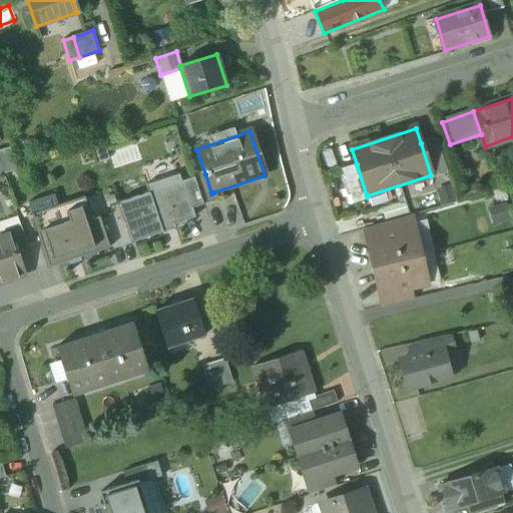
[(436,138),(421,143),(431,175),(430,175),(431,177),(447,172),(436,138)]
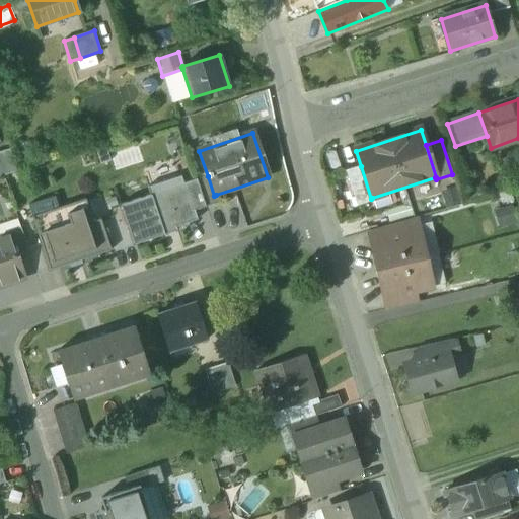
[(9,149),(0,152),(0,177),(17,172),(9,149)]
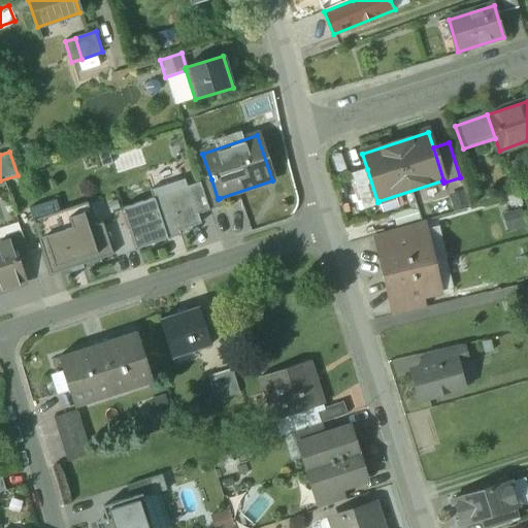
[(377,202),(367,169),(352,174),(363,209),(380,204),(378,201),(377,202)]
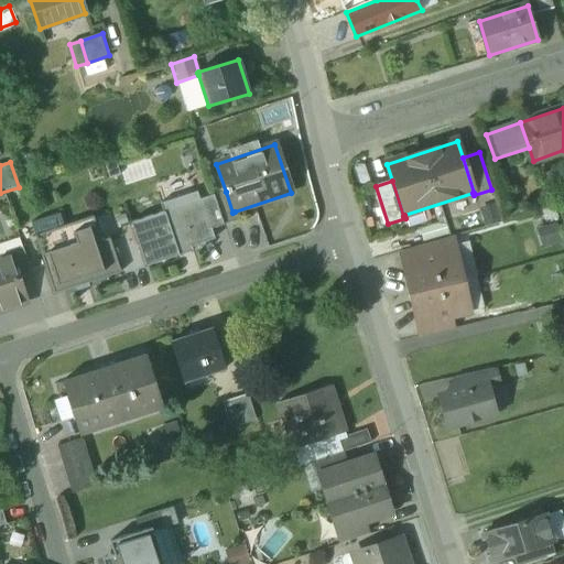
[(226,192),(214,195),(223,225),(237,220),(235,212),(232,213),(226,192)]
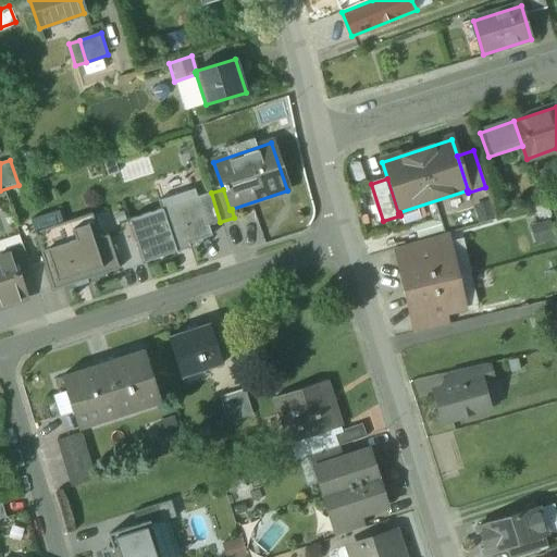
[(211,193),(196,198),(198,203),(199,202),(207,226),(208,226),(220,222),(211,193)]
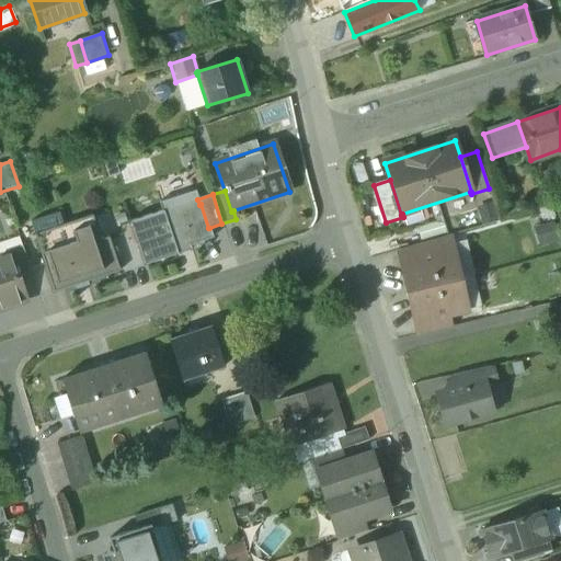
[(483,224),(497,218),(492,203),(478,207),(483,224)]
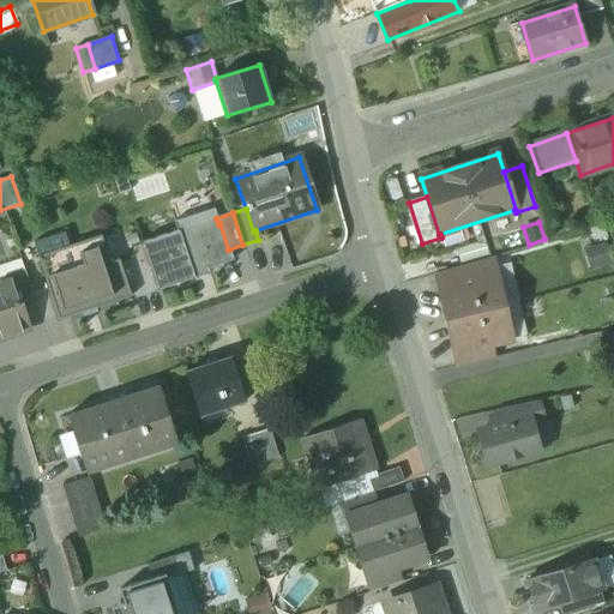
[(218,224),(180,236),(179,233),(144,244),(158,289),(193,277),(192,274),(233,260),(229,250),(228,250),(220,223),(218,224)]
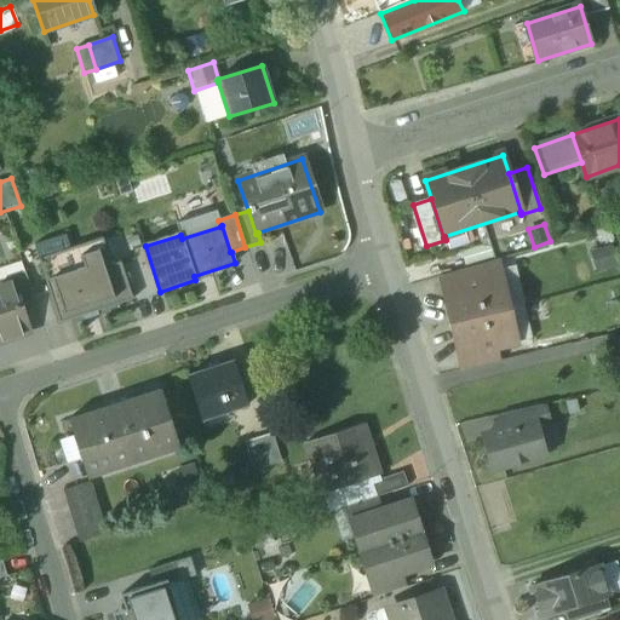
[(59,325),(139,298),(126,259),(110,265),(102,239),(38,260),(59,325)]
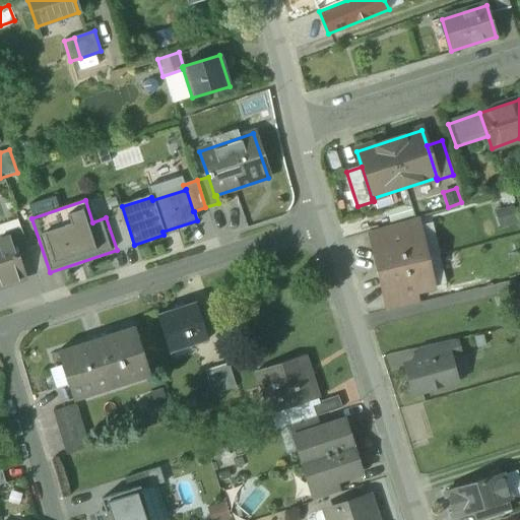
[(500,226),(517,221),(512,205),(496,210),(500,226)]
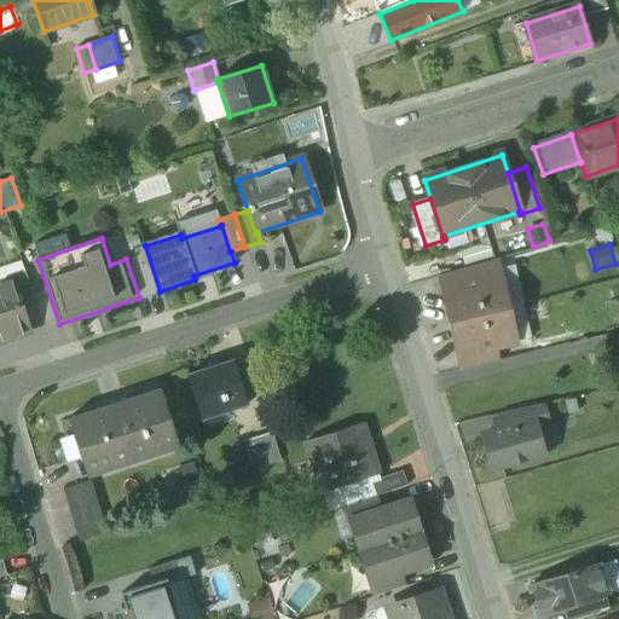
[(496,260),(478,265),(480,281),(499,277),(496,260)]
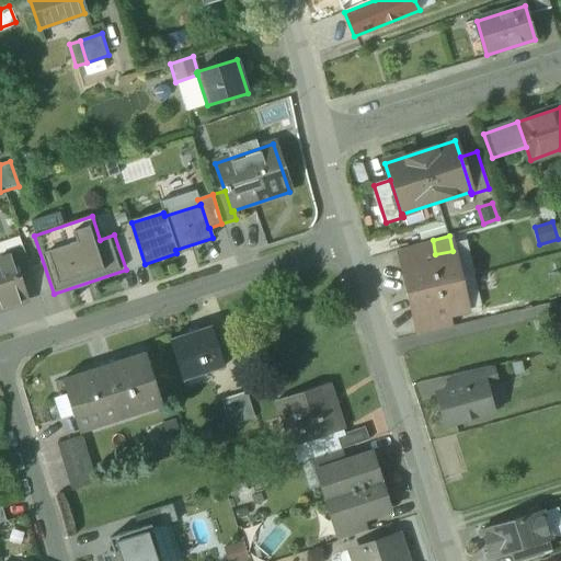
[(433,240),(399,250),(402,263),(436,255),(435,254),(433,240)]
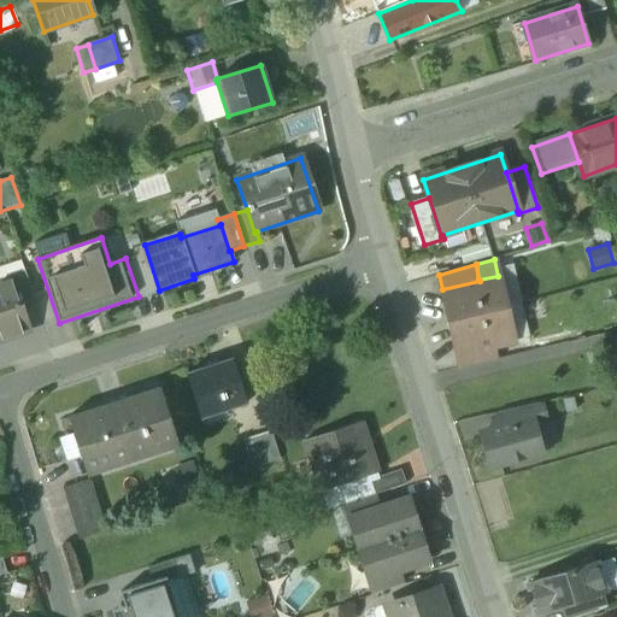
[(24,271),(10,276),(11,281),(12,280),(21,304),(34,300),(24,271)]
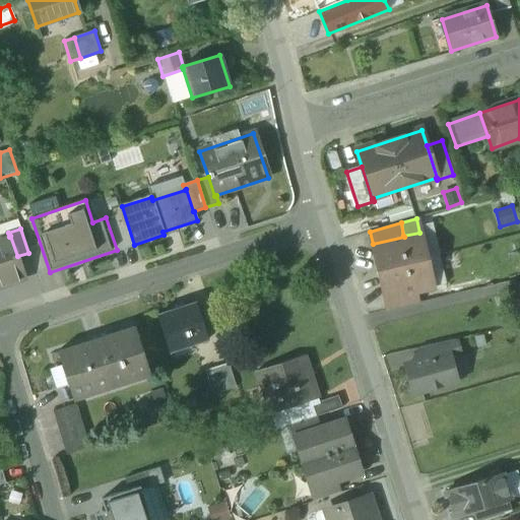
[(165,232),(169,251),(181,248),(178,230),(165,232)]
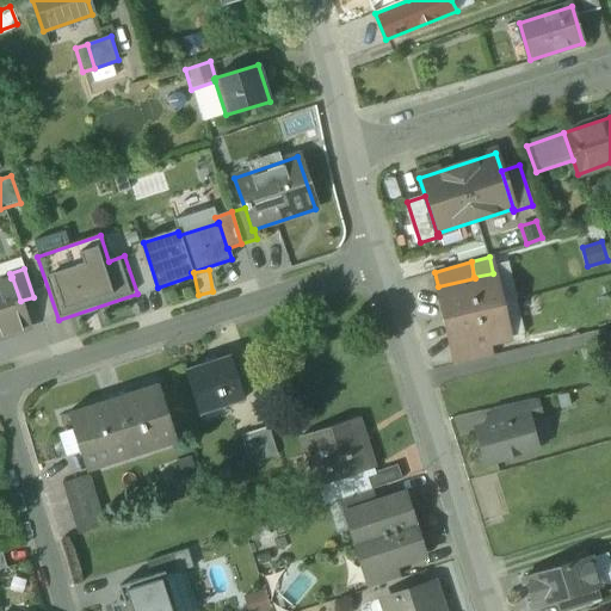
[(493,273),(474,277),(475,278),(438,287),(445,319),(500,306),(493,273)]
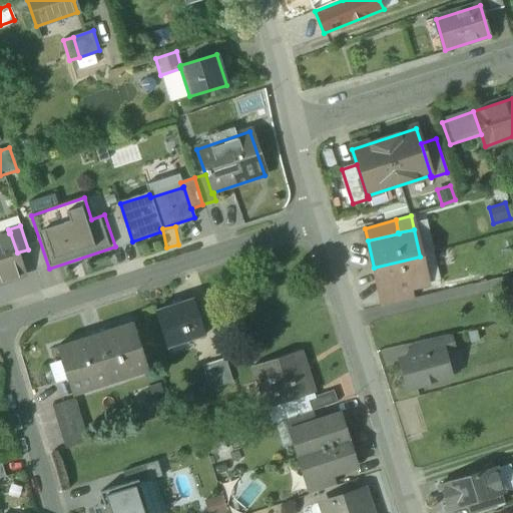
[(0,235),(0,284),(24,276),(17,252),(10,232),(9,233),(0,235)]
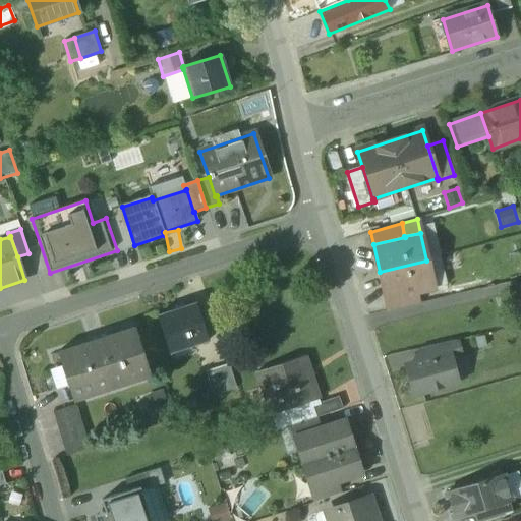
[(426,261),(380,272),(386,298),(417,291),(417,292),(433,288),(426,261)]
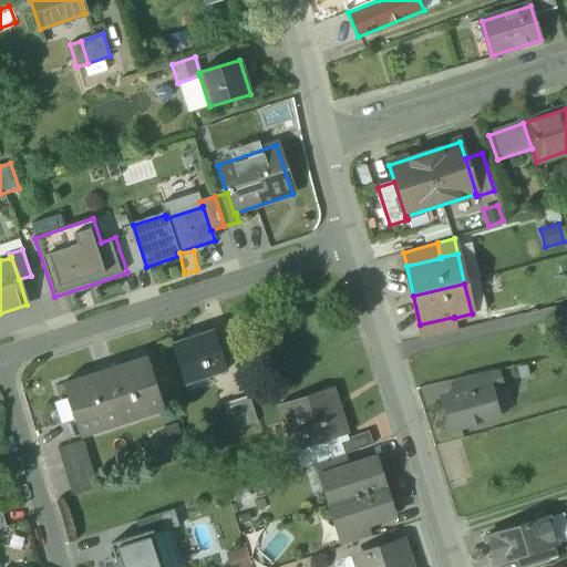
[(454,317),(420,325),(423,339),(457,331),(454,318),(454,317)]
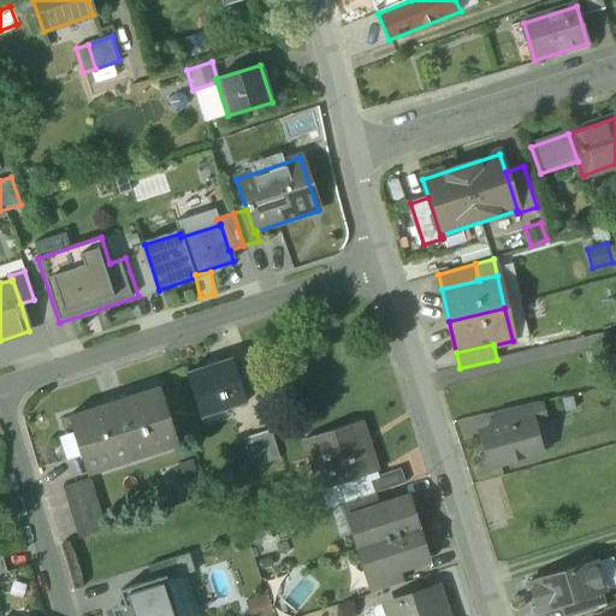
[(232,359),(185,374),(200,414),(224,407),(225,410),(247,403),(232,359)]
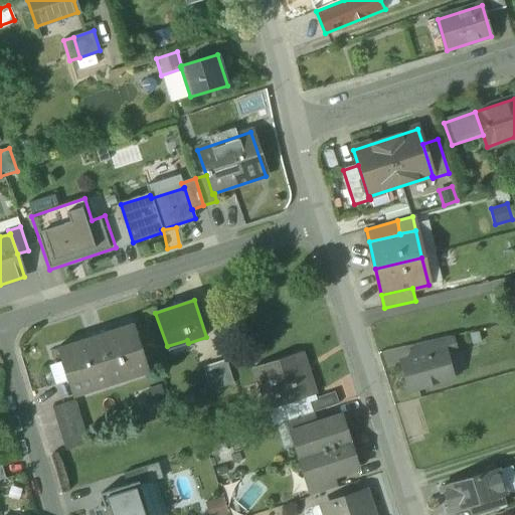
[(134,324),(56,349),(72,397),(150,372),(134,324)]
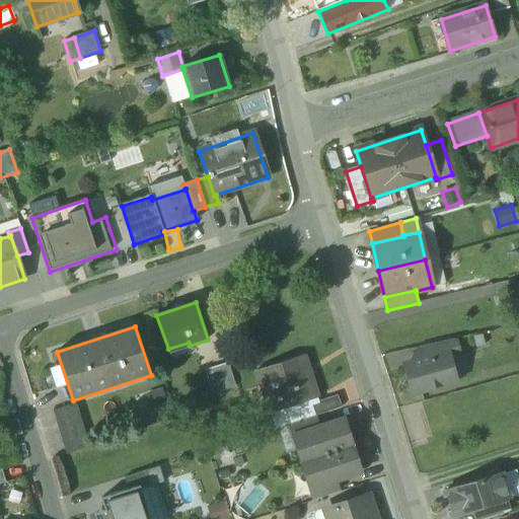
[(454,340),(419,348),(423,361),(447,354),(448,358),(458,355),(454,340)]
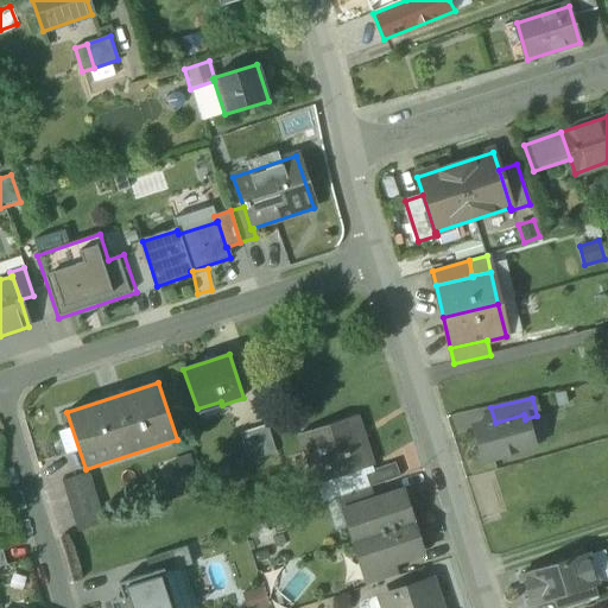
[(495,423),(475,428),(485,460),(532,445),(525,419),(524,415),(495,423)]
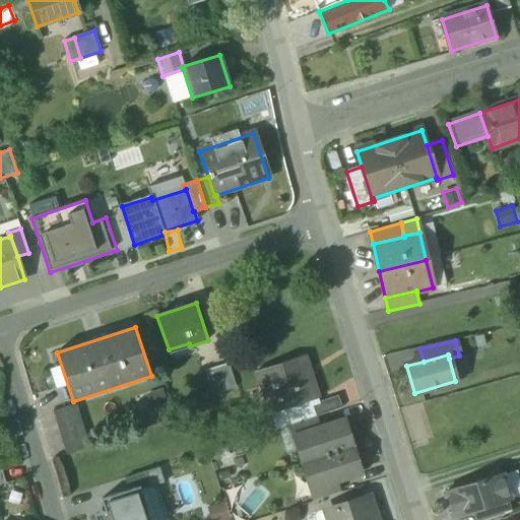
[(304,356),(257,372),(271,414),(318,399),(304,356)]
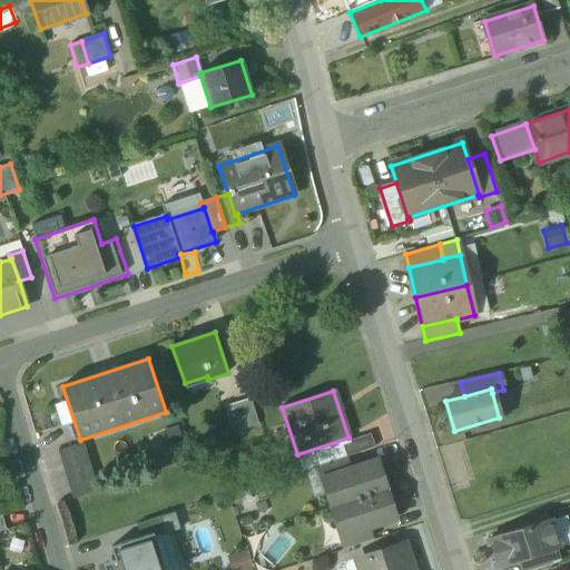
[(251,399),(225,408),(233,433),(258,424),(251,399)]
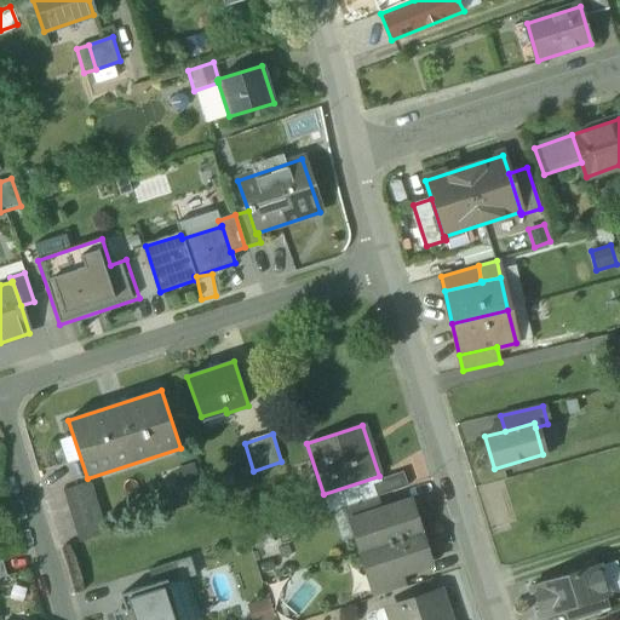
[(403,472),(372,483),(377,497),(407,487),(403,472)]
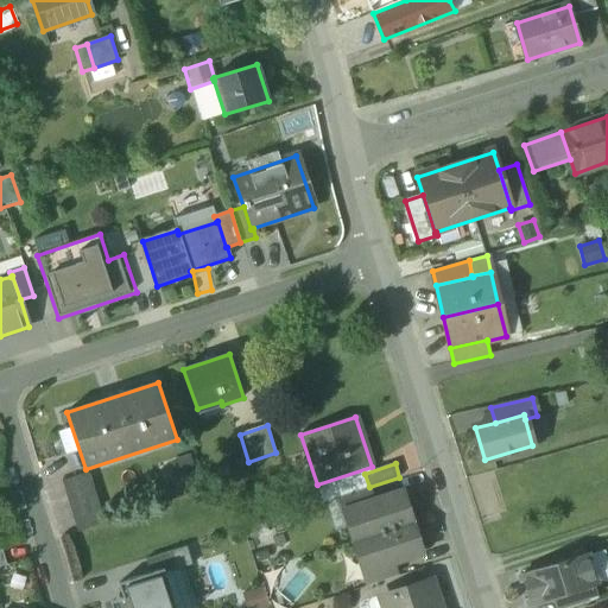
[(105,524),(89,473),(62,481),(77,532),(105,524)]
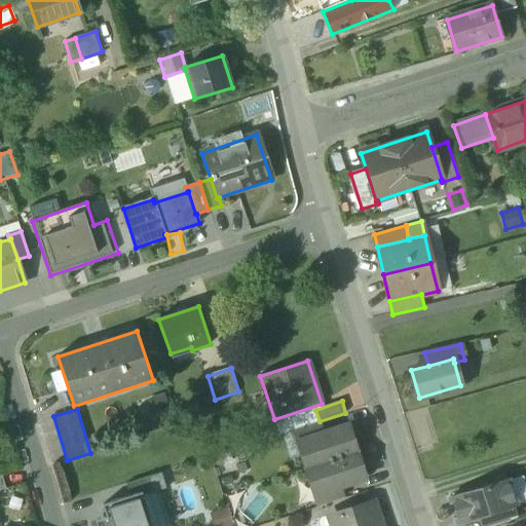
[(318,422),(294,430),(298,442),(322,434),(318,422)]
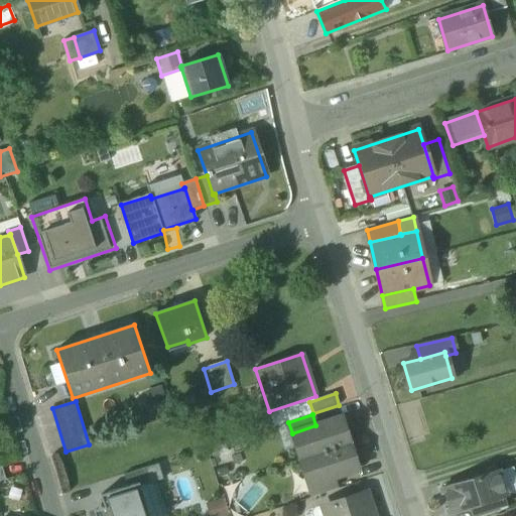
[(315,425),(292,433),(300,460),(350,443),(349,441),(344,438),(342,433),(346,432),(341,417),(315,425)]
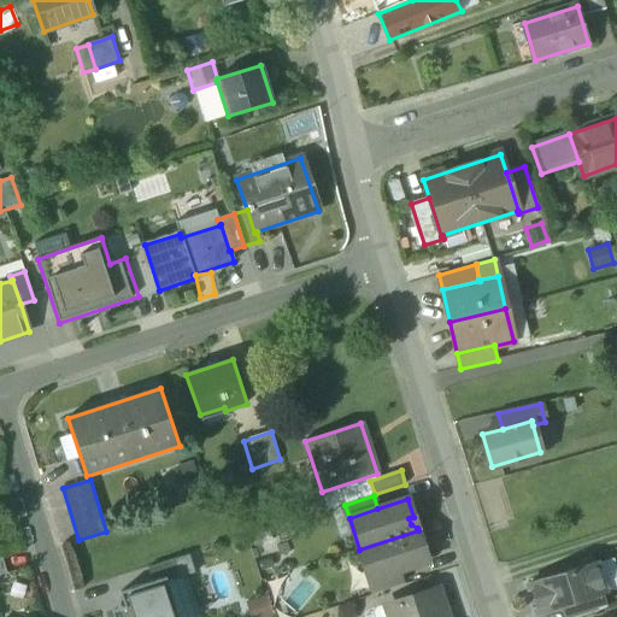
[(418,530),(359,550),(369,581),(398,571),(428,562),(422,544),(417,546),(416,539),(418,533),(418,530)]
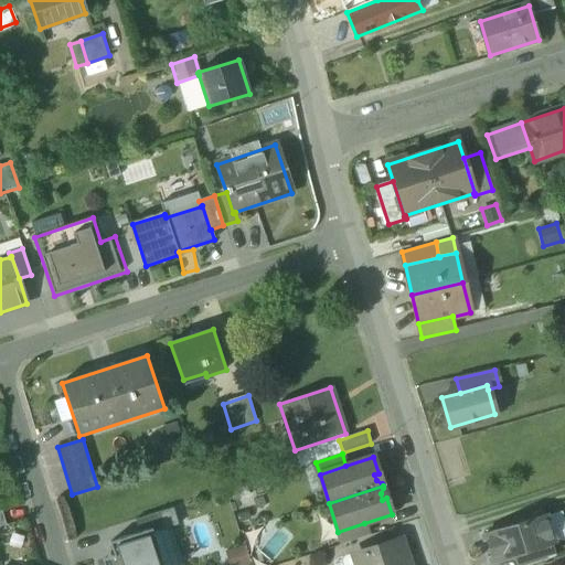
[(160,512),(135,521),(139,533),(151,529),(153,533),(166,530),(160,512)]
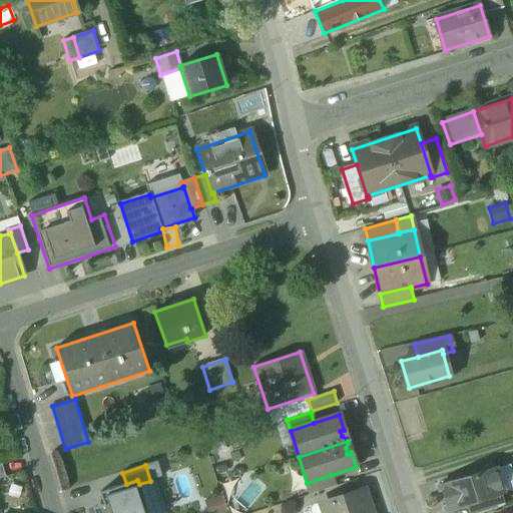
[(494,468),(439,486),(447,511),(467,505),(501,494),(502,493),(494,468)]
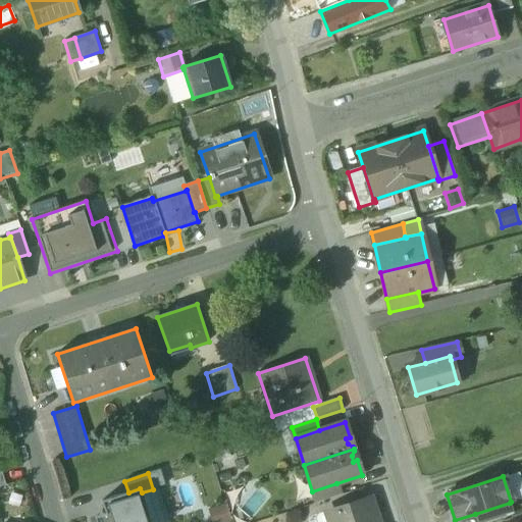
[(336,483),(312,491),(316,503),(340,496),(336,483)]
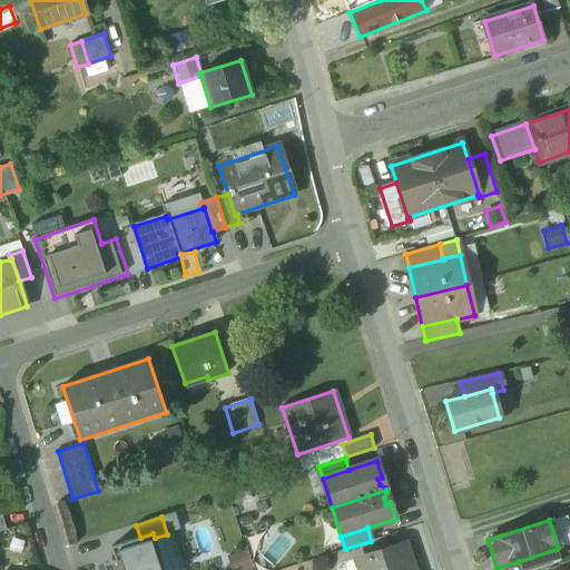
[(140,538),(110,548),(116,563),(112,569),(165,569),(155,538),(153,533),(140,538)]
